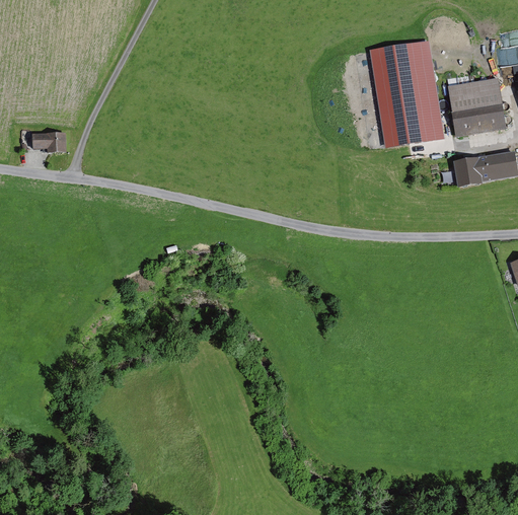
[(443,135),(428,35),(368,45),(383,144),(443,135)]
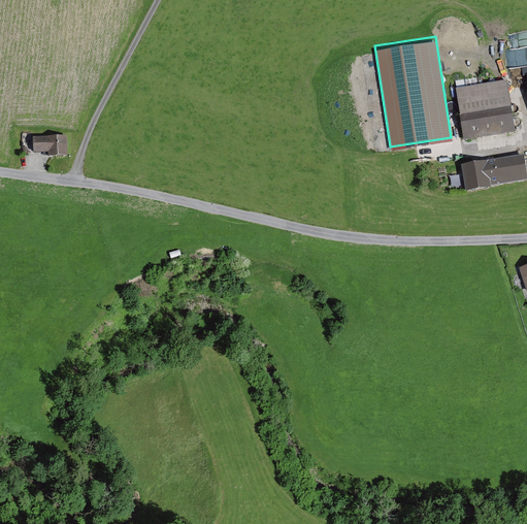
[(455,88),(463,139),(515,130),(506,79),(455,88)]
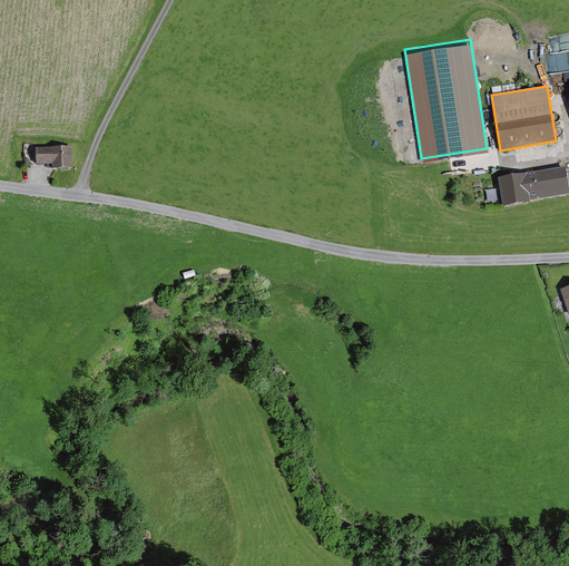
[(71,145),(35,147),(36,163),(51,163),(51,168),(72,167),(71,145)]
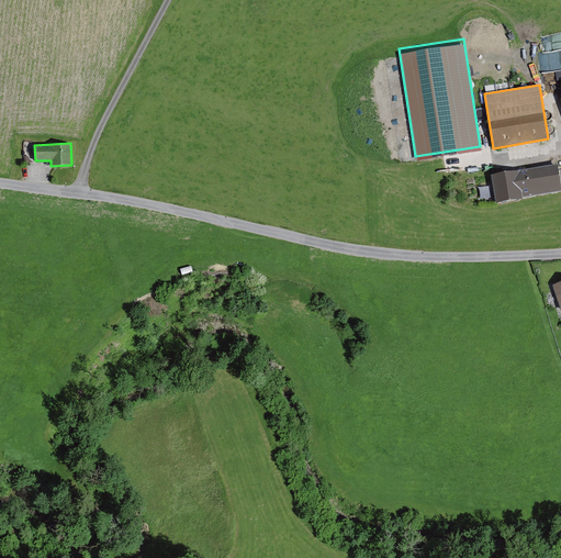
[(556,163),(490,175),(495,204),(522,199),(522,197),(560,189),(556,163)]
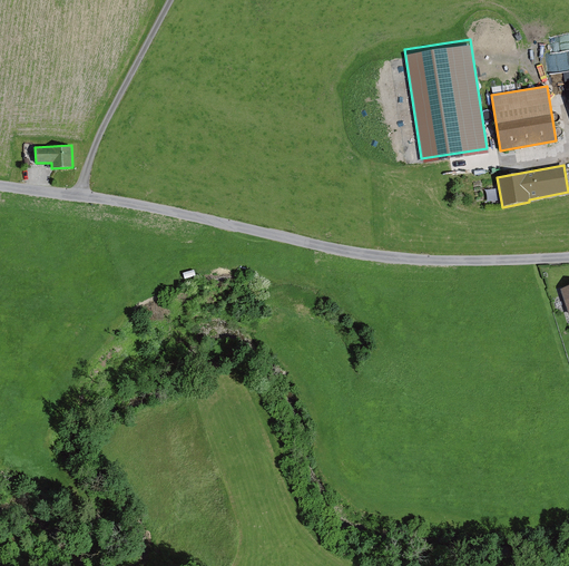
[(568,282),(558,286),(568,313),(568,312),(568,282)]
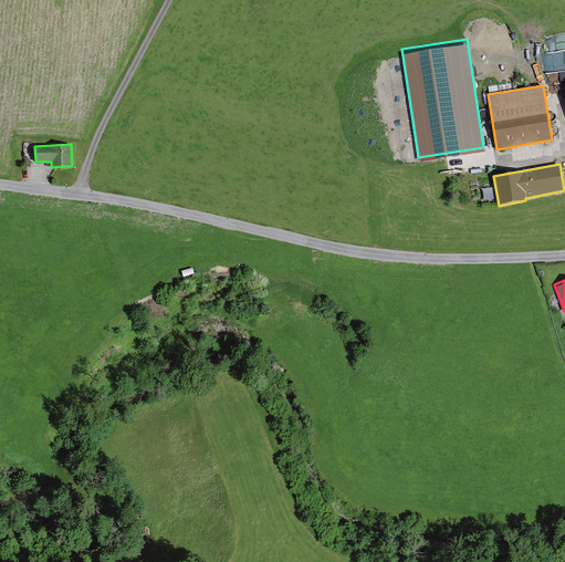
All buildings are outlined.
